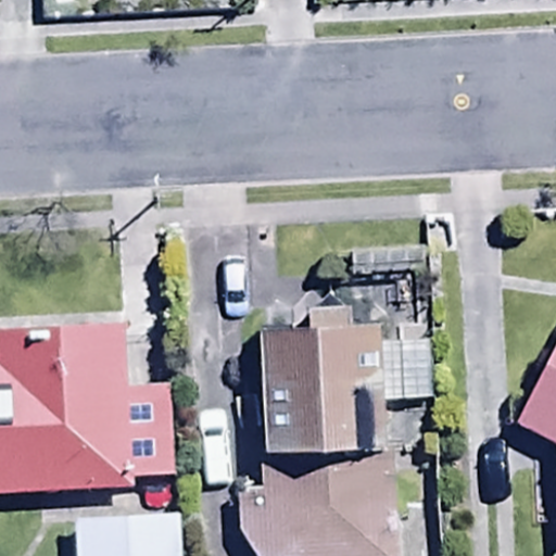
[(386,325),(350,326),(350,313),(316,314),(316,328),(261,331),(266,454),(364,449),(361,390),(382,388),(383,409),(433,407),(429,343),(387,345),(386,325)]
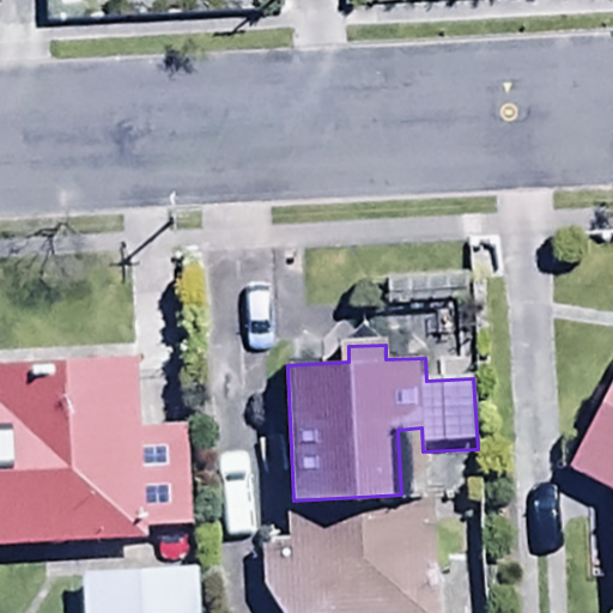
[(0,545),(150,538),(149,525),(198,522),(194,431),(143,434),(139,353),(0,359),(0,545)]
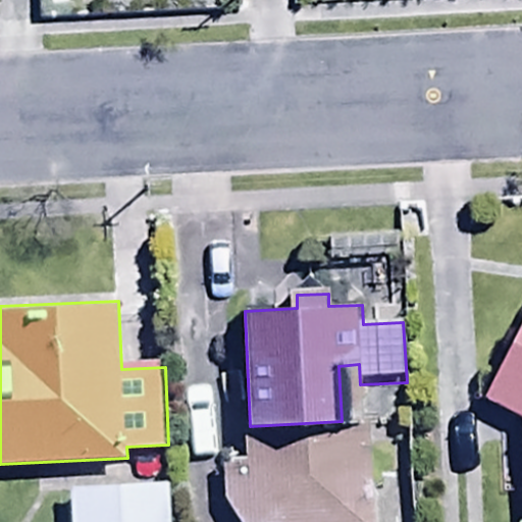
[(521,331),(486,407),(521,423),(521,331)]
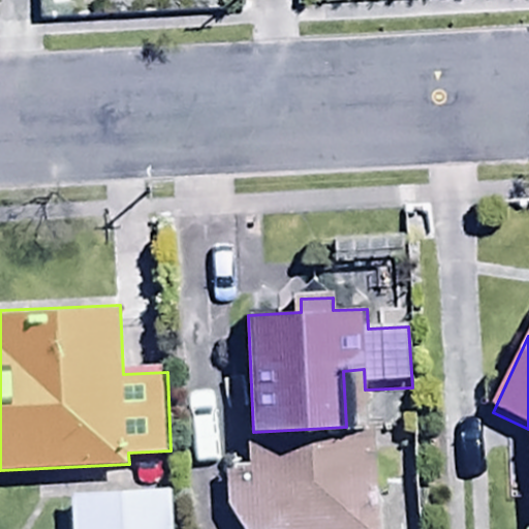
[(375,528),(373,434),(247,438),(248,467),(229,467),(229,509),(242,528),(375,528)]
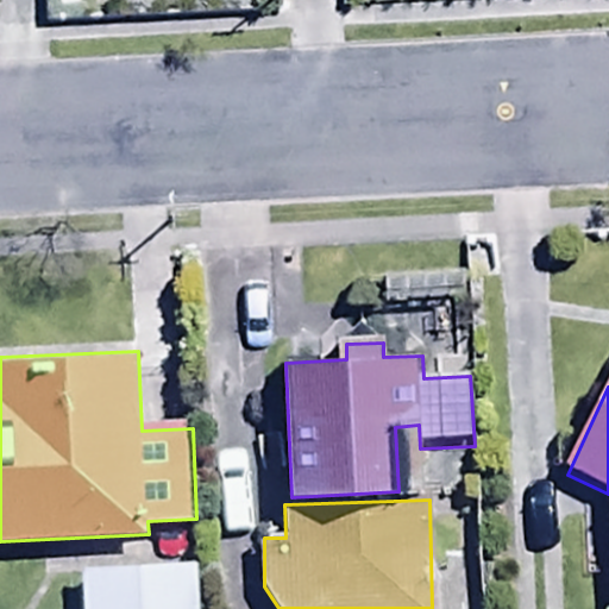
[(199,608),(196,563),(83,570),(86,608),(199,608)]
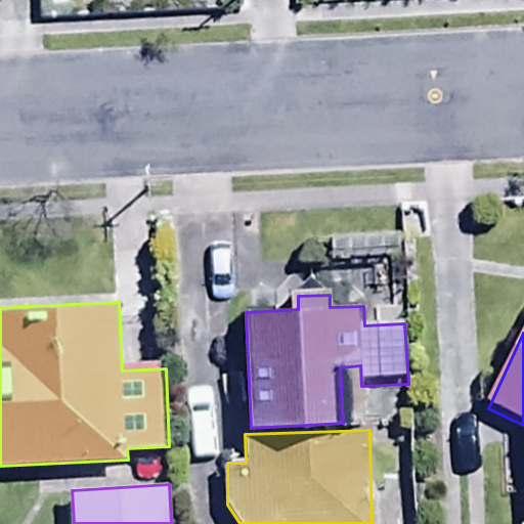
All buildings are outlined.
